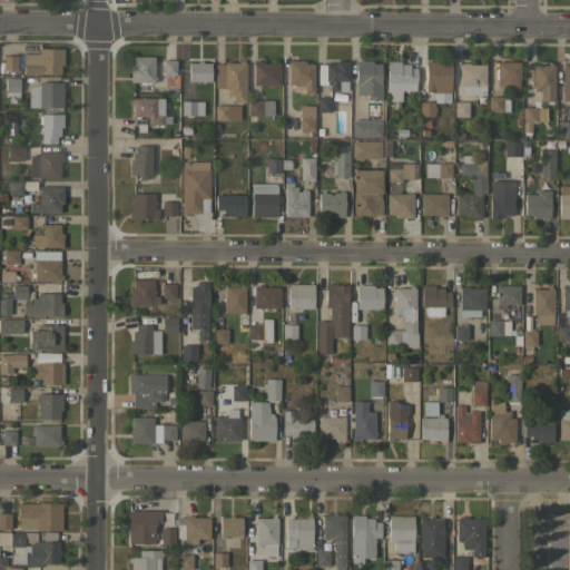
[(39,53),(39,48),(64,48),(62,65),(60,65),(60,74),(40,74),(40,75),(22,75),(23,53),(39,53)]
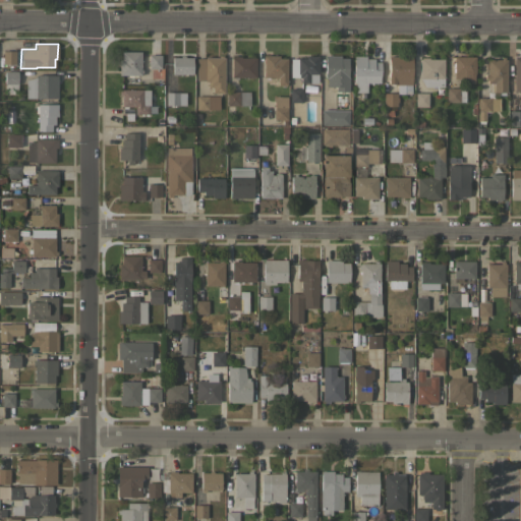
[(2,51),(15,51),(15,63),(2,63),(2,51)]
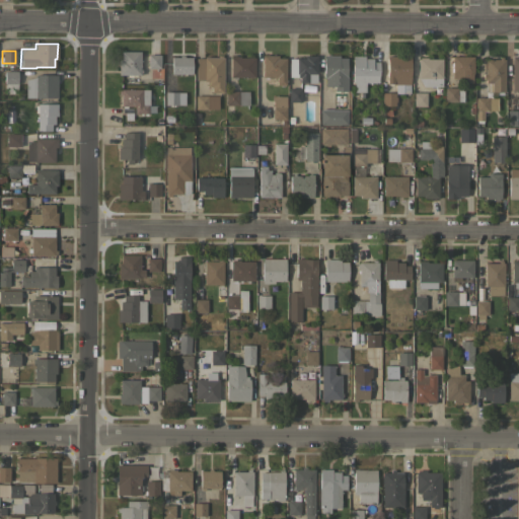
[(140,51),(140,69),(142,69),(142,72),(140,72),(140,75),(119,74),(119,59),(121,59),(122,51),(140,51)]
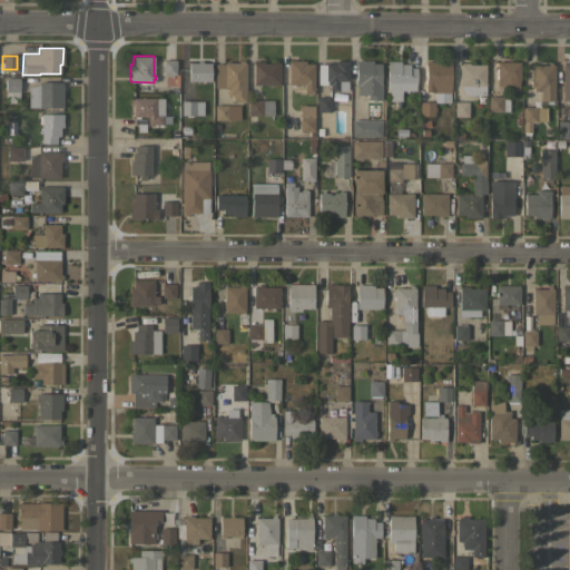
[(163,59),(176,59),(176,75),(163,75),(163,59)]
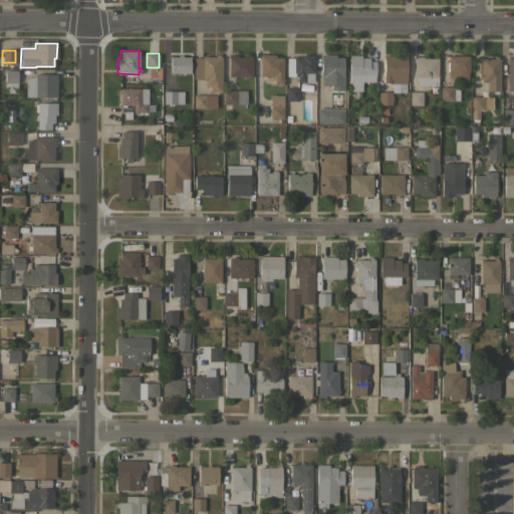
[(170,72),(170,55),(178,56),(178,54),(182,54),(182,56),(190,56),(190,73),(170,72)]
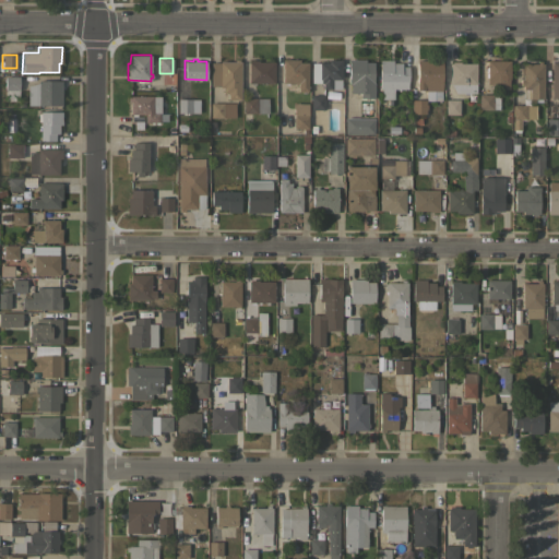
[(211,62),(219,62),(235,61),(235,59),(239,59),(239,61),(240,61),(240,99),(227,99),(227,93),(223,93),(223,86),(219,86),(219,85),(211,85),(211,62)]
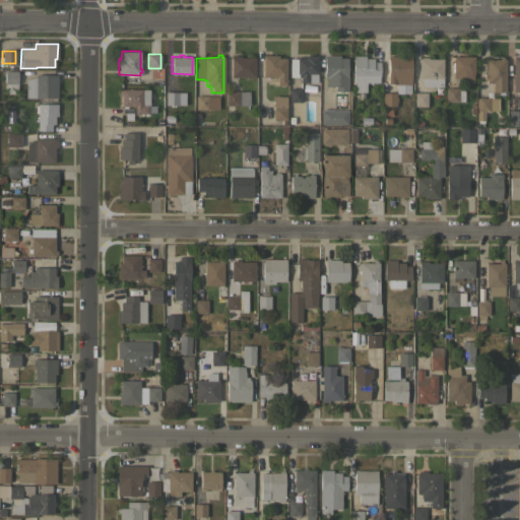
[(262,55),(278,55),(278,58),(285,58),(285,85),(277,85),(277,76),(262,76),(262,55)]
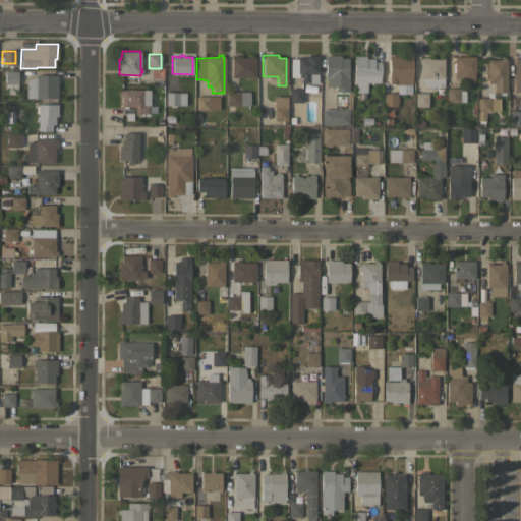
[(317,82),(301,82),(301,77),(298,77),(298,73),(297,73),(297,58),(306,58),(306,55),(319,55),(317,82)]
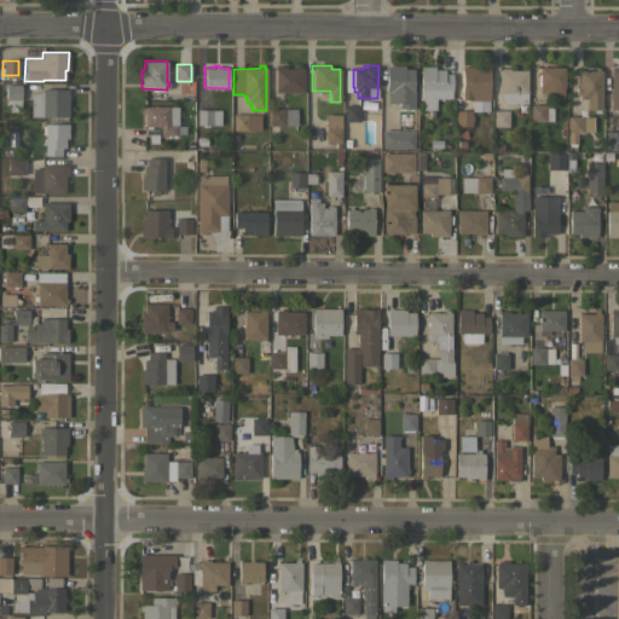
[(404,65),(404,69),(412,69),(414,91),(414,108),(399,108),(399,103),(388,103),(388,92),(386,92),(386,65),(404,65)]
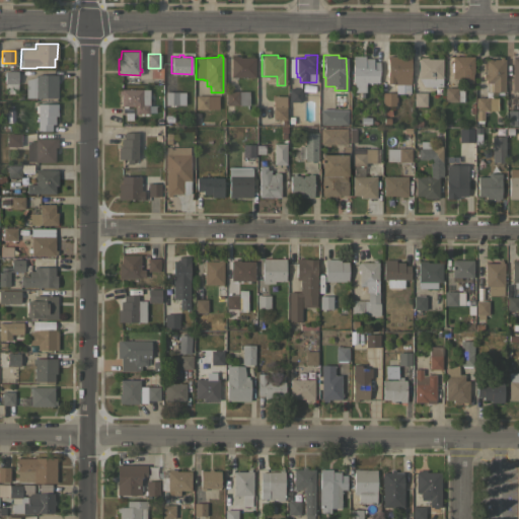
[(254,77),(230,76),(231,57),(232,57),(232,56),(239,56),(239,57),(254,57),(254,77)]
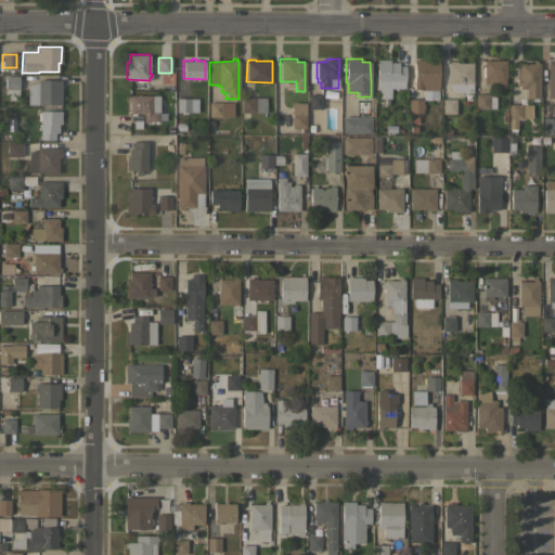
[(376,60),(389,60),(389,62),(399,62),(399,65),(405,65),(405,80),(404,80),(404,88),(390,88),(390,98),(378,98),(378,89),(376,89),(376,60)]
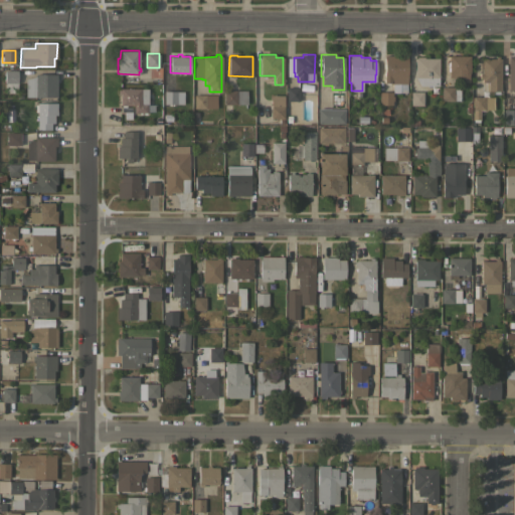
[(407,55),(406,76),(408,76),(408,78),(407,78),(406,93),(392,92),(392,82),(384,82),(384,55),(407,55)]
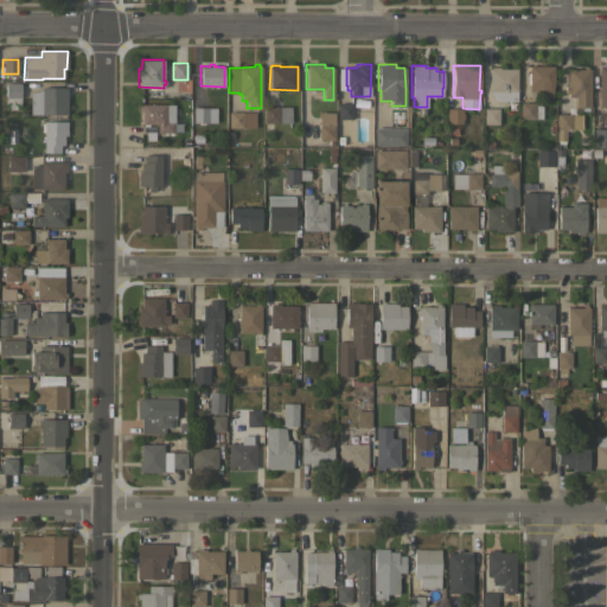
[(554,65),(554,85),(553,85),(553,96),(541,96),(541,91),(528,91),(529,65),(554,65)]
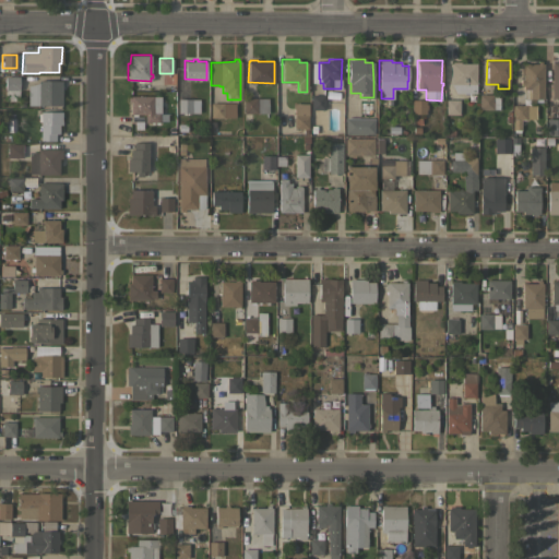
[(450,63),(452,63),(452,61),(460,61),(460,62),(476,62),(476,93),(456,93),(450,84),(450,63)]
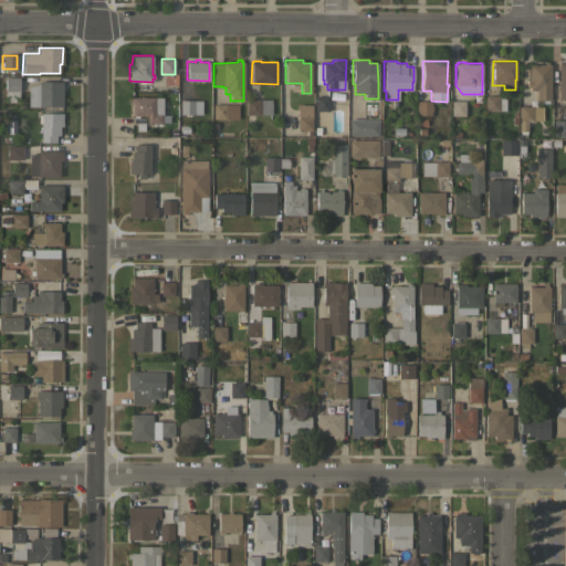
[(549,101),(536,100),(536,90),(528,90),(528,86),(526,86),(526,80),(530,80),(530,75),(527,75),(527,67),(530,67),(530,64),(544,64),(544,62),(548,62),(548,64),(551,64),(549,101)]
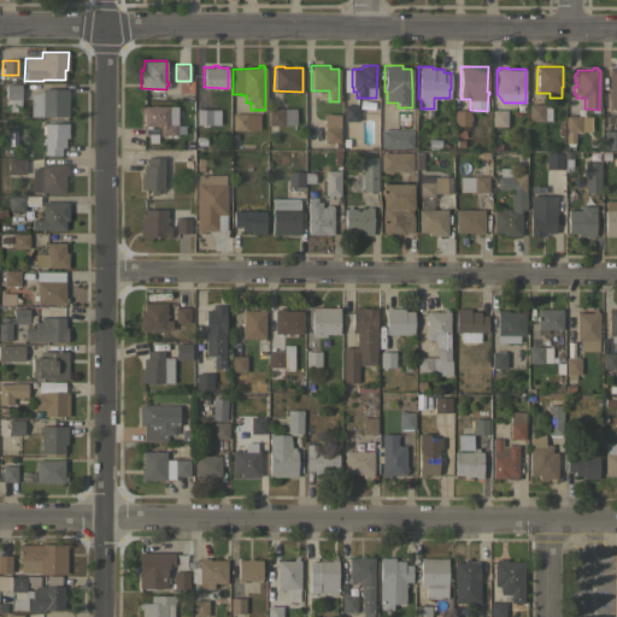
[(616,92),(616,68),(606,68),(607,93),(616,92)]
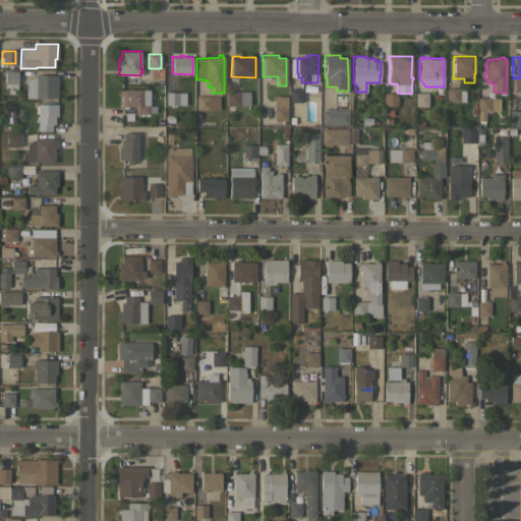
[(4,93),(4,71),(17,71),(17,94),(4,93)]
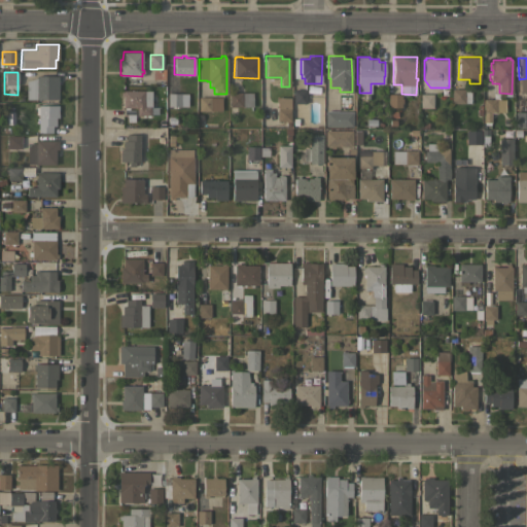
[(26,99),(26,80),(28,80),(36,78),(36,76),(59,76),(58,100),(26,99)]
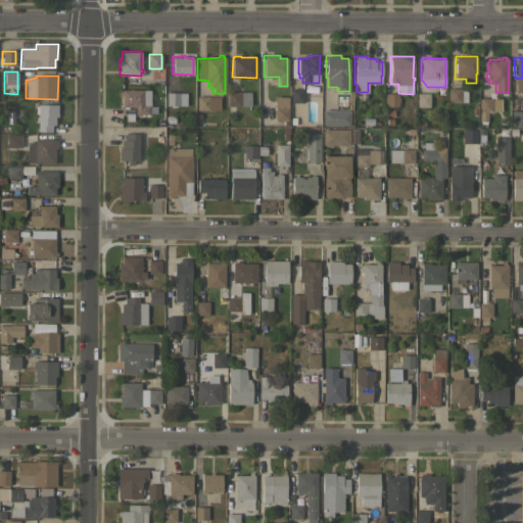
[(448,88),(461,88),(467,88),(467,101),(448,102),(448,88)]
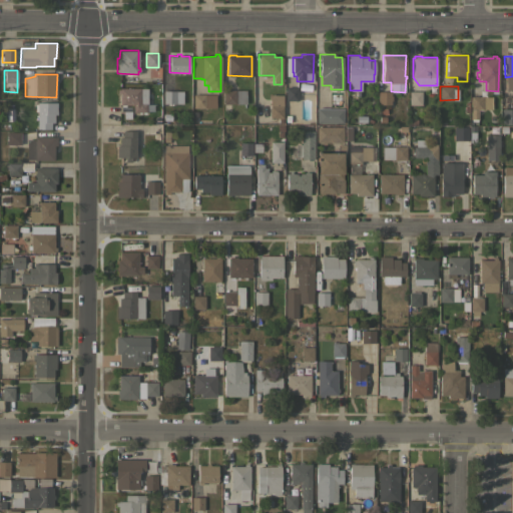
[(147,104),(151,104),(151,112),(132,111),(132,104),(119,104),(119,93),(117,93),(117,89),(120,89),(120,87),(147,88),(147,104)]
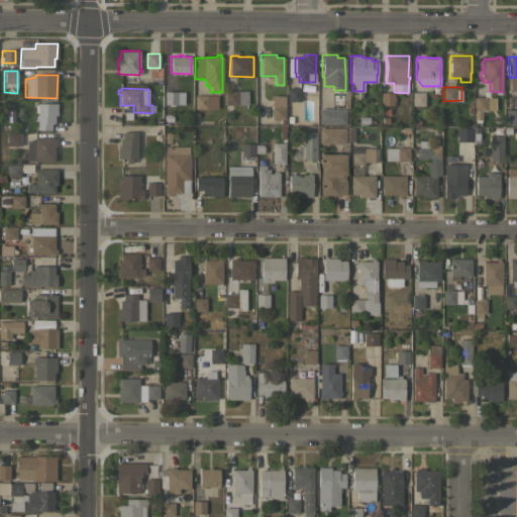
[(288,88),(300,88),(300,101),(288,101),(288,88)]
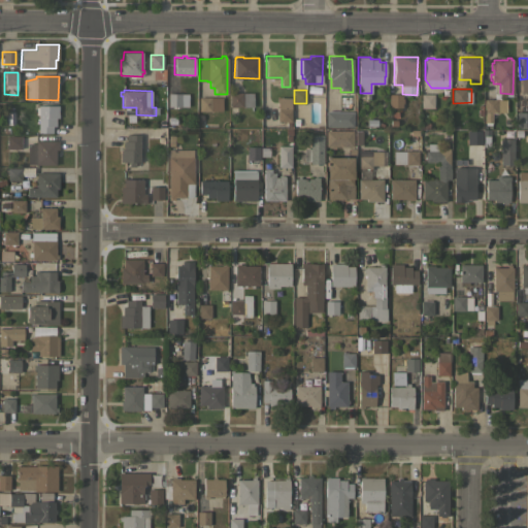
[(230,93),(253,92),(253,106),(230,107),(230,93)]
